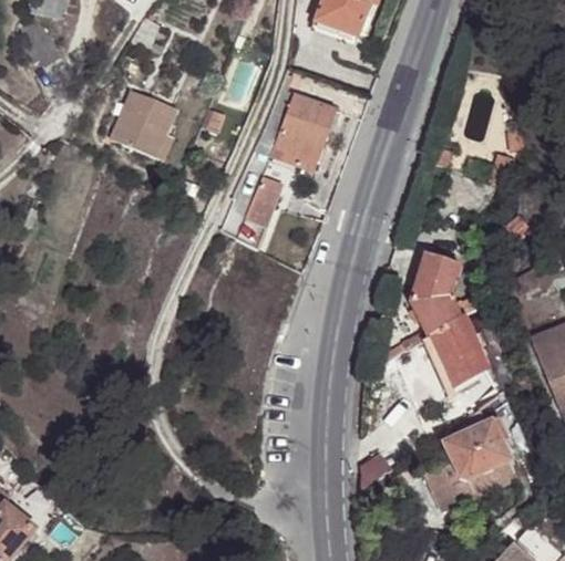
[(28,0),(26,7),(63,16),(67,0),(28,0)]
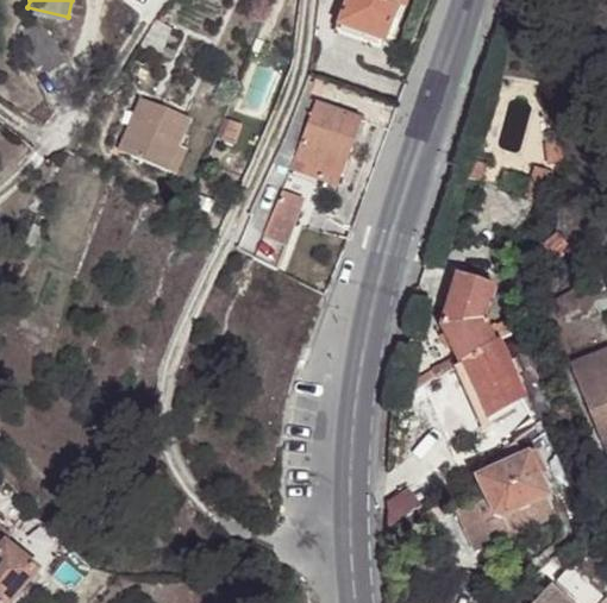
[(344,0),(338,18),(385,36),(400,0),(405,1),(405,0),(344,0)]
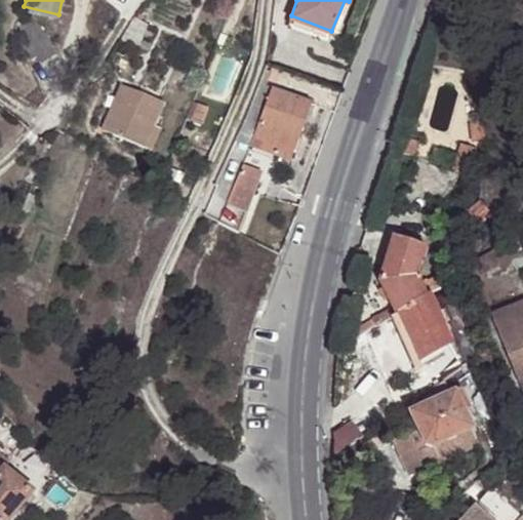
[(122,34),(130,39),(137,42),(149,20),(143,15),(145,10),(139,7),(136,12),(134,11),(122,34)]
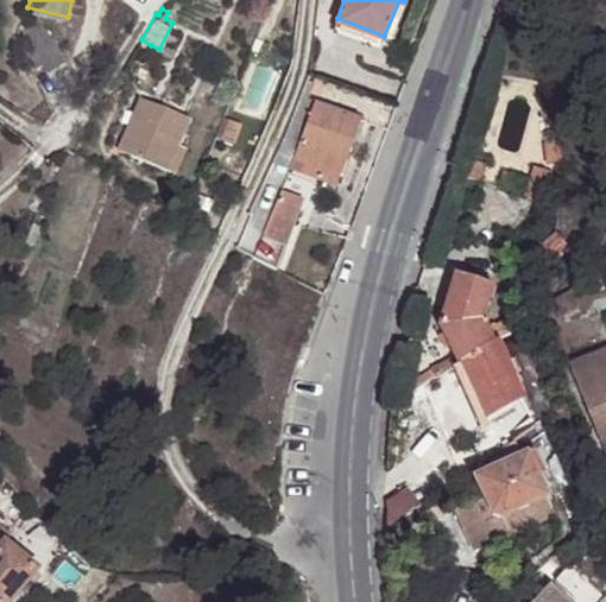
[(46,25),(30,36),(51,65),(67,55),(46,25)]
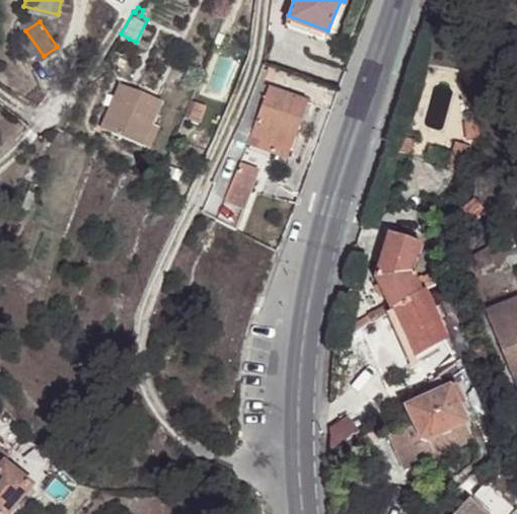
[(274,137),(271,146),(289,153),(309,96),(260,78),(239,125),(253,130),(274,137)]
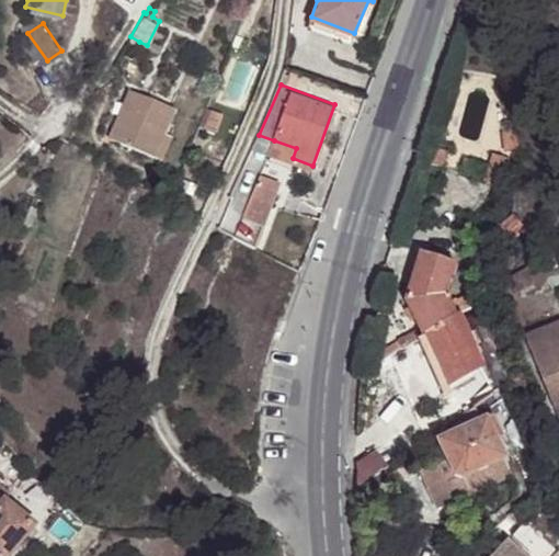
[(112,135),(155,152),(164,131),(175,105),(132,87),(112,135)]
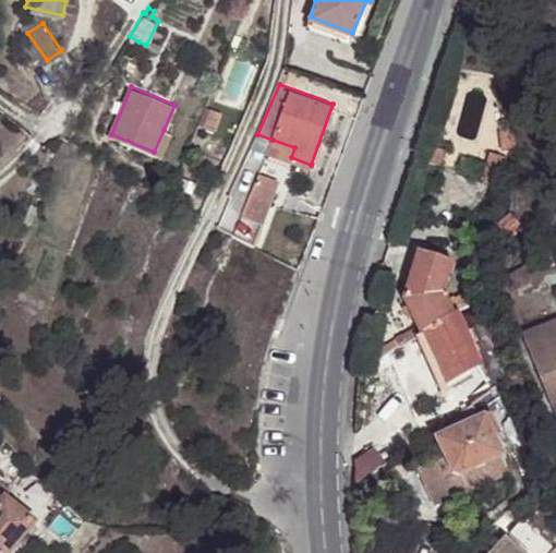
[(509,127),(503,128),(506,148),(521,146),(518,125),(509,127)]
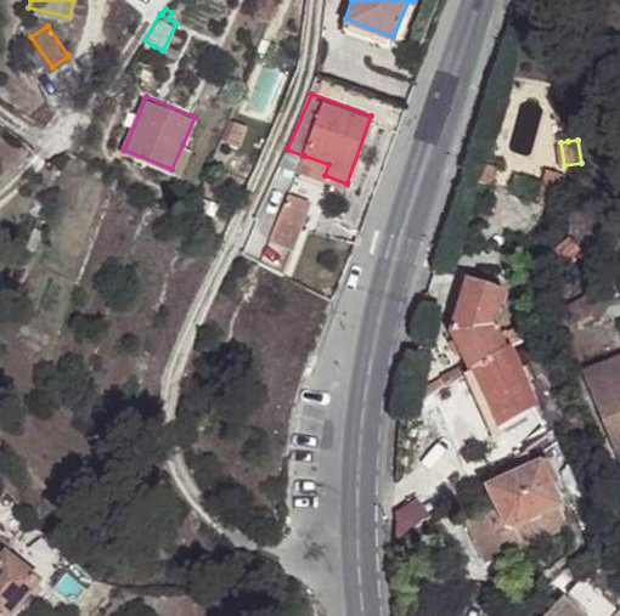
[(182,145),(172,169),(180,173),(191,147),(182,145)]
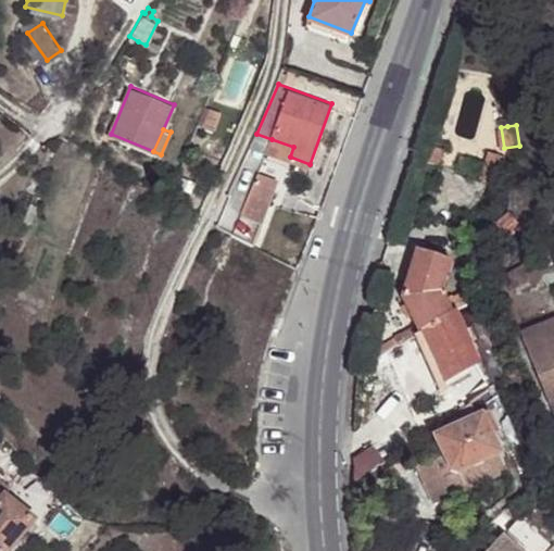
[(272,139),(256,134),(253,141),(269,147),(272,139)]
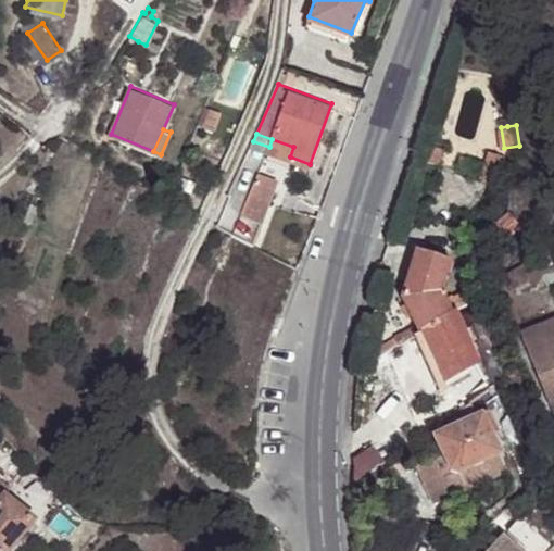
[(268,149),(290,157),(293,147),(272,139),(269,147),(268,149)]
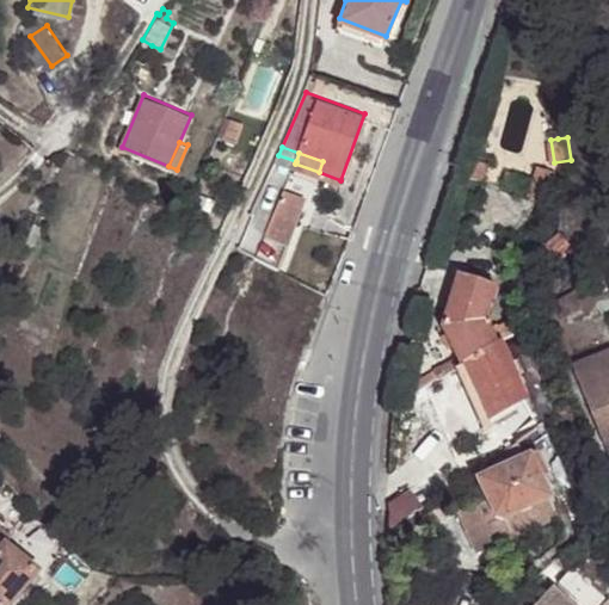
[(494,167),(479,164),(475,177),(490,181),(494,167)]
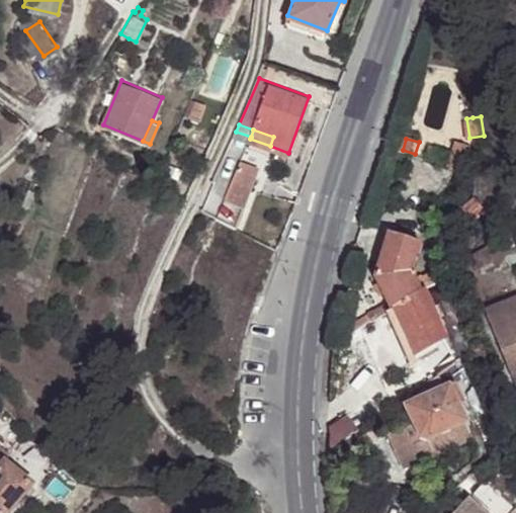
[(475,145),(461,141),(453,165),(452,168),(465,172),(475,145)]
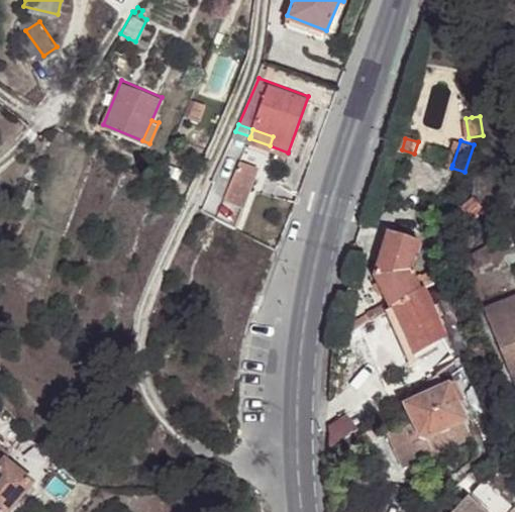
[(224,197),(243,205),(259,165),(240,159),(224,197)]
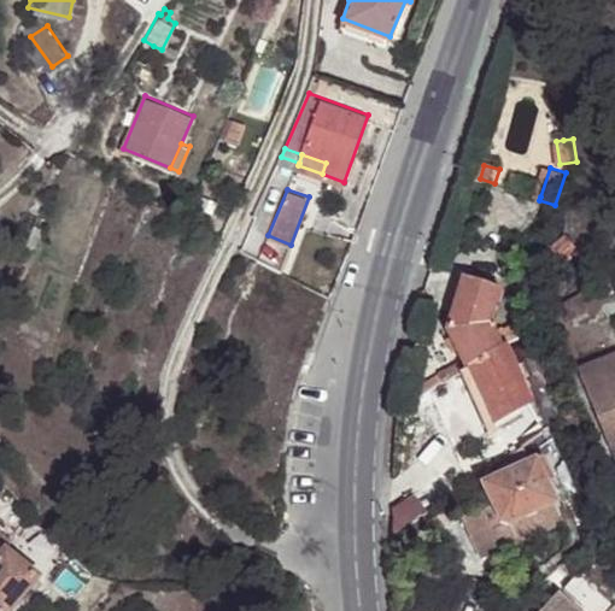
[(39,221),(35,228),(29,241),(37,245),(46,224),(39,221)]
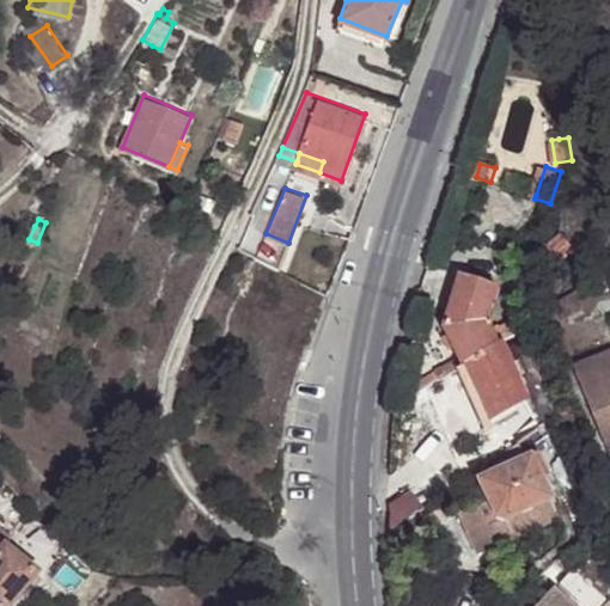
[(575,238),(569,232),(556,244),(562,250),(575,238)]
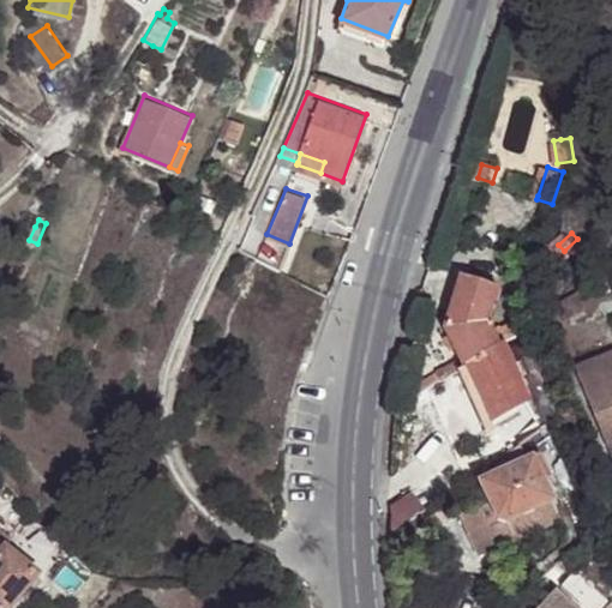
[(259,254),(280,266),(289,244),(267,234),(259,254)]
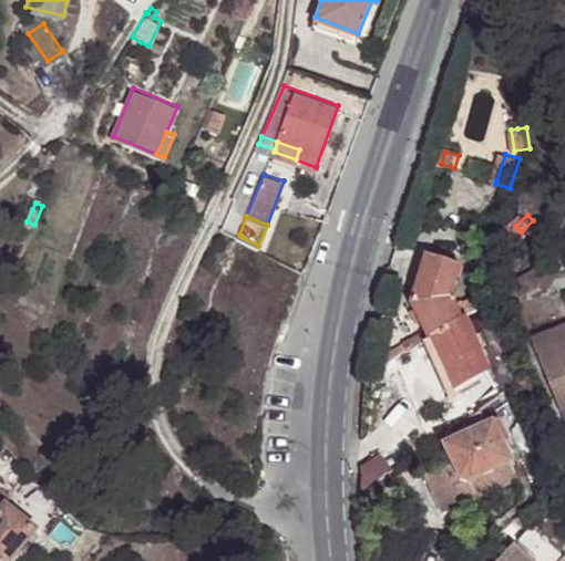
[(485,367),(460,312),(452,292),(462,261),(427,251),(412,298),(428,333),(453,386),(472,375),(485,367)]
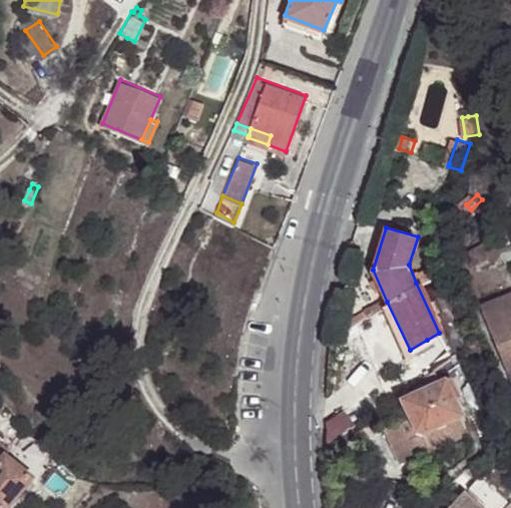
[(477,304),(506,367),(510,365),(510,291),(509,289),(477,304)]
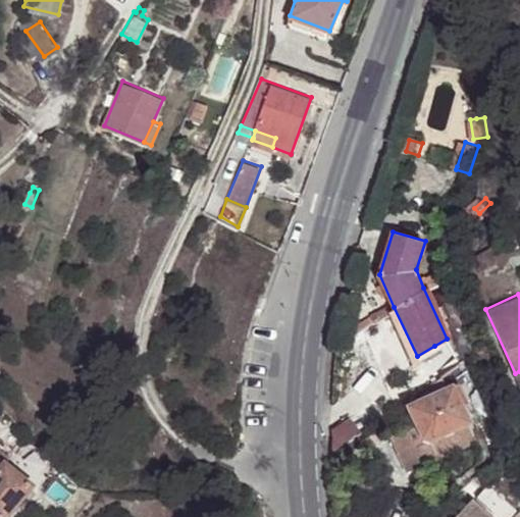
[(417,356),(394,307),(380,315),(404,364),(417,356)]
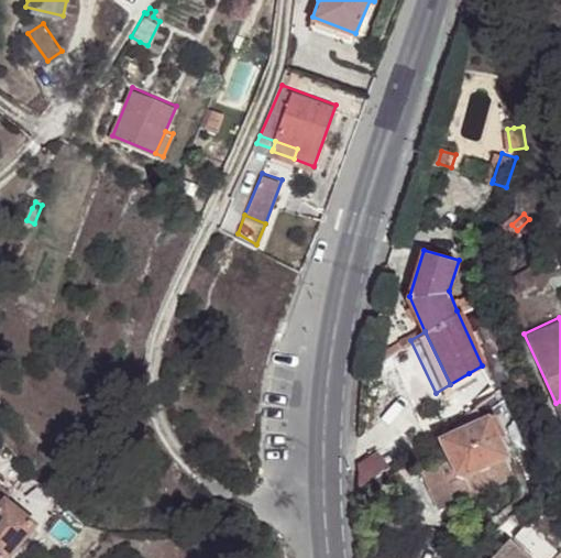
[(469,373),(450,384),(451,389),(471,378),(469,373)]
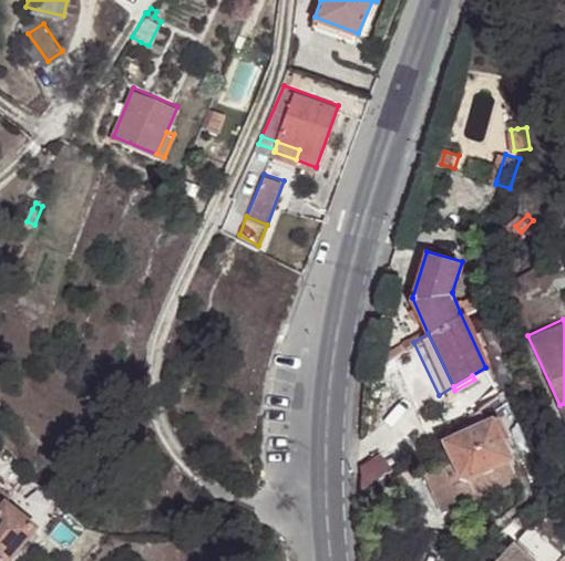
[(437,437),(447,429),(442,423),(432,429),(437,437)]
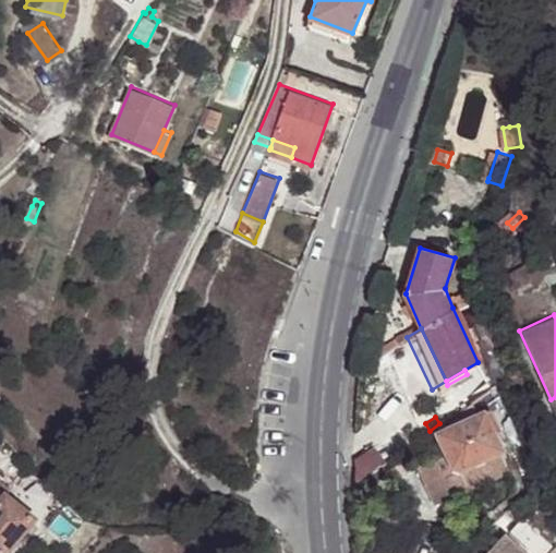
[(485,419),(434,443),(442,457),(454,480),(504,456),(485,419)]
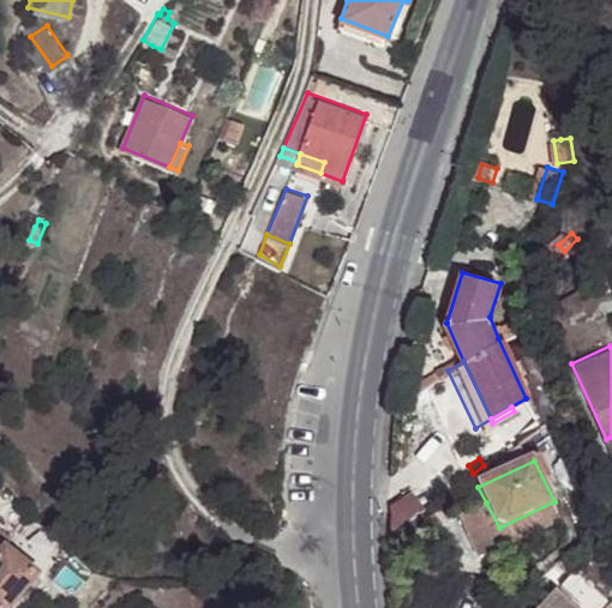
[(563,521),(555,501),(499,528),(486,503),(459,515),(477,549),(527,527),(531,534),(563,521)]
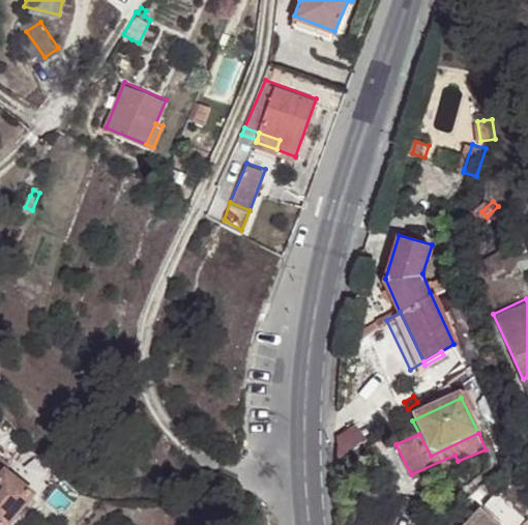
[(0,524),(1,524),(6,524),(34,492),(0,464),(0,524)]
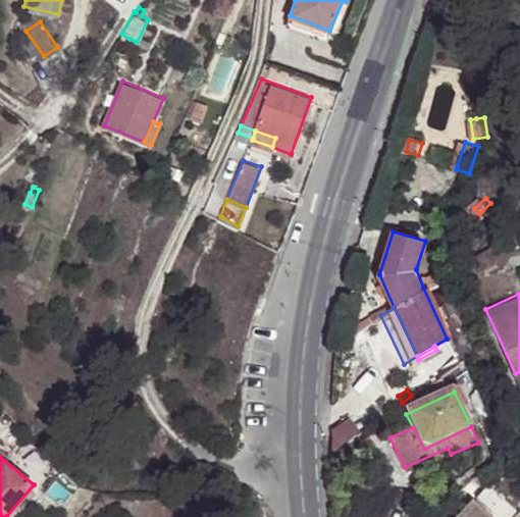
[(455,516),(519,516),(519,513),(518,512),(512,516),(488,516),(470,501),(455,516)]
